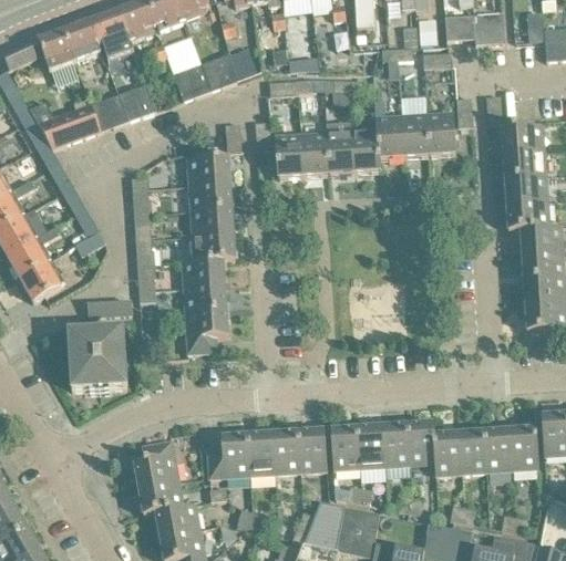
[(155,23),(145,0),(142,0),(117,9),(130,41),(145,34),(143,28),(155,23)]
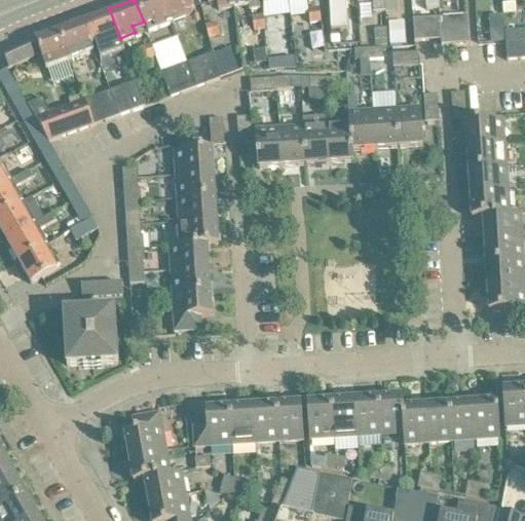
[(172,19),(163,0),(135,0),(144,22),(154,17),(156,24),(172,19)]
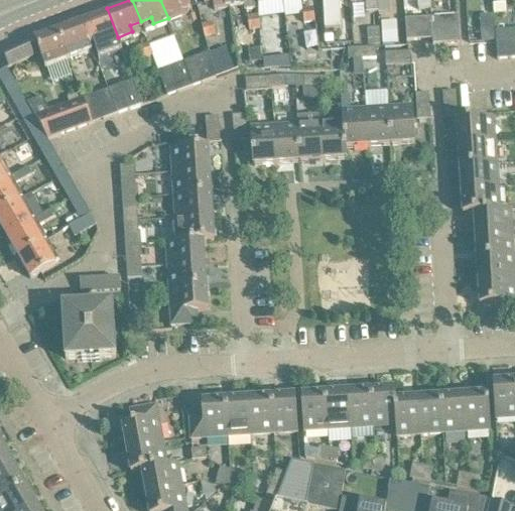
[(197,1),(196,0),(160,0),(168,18),(182,13),(180,6),(188,3),(197,1)]
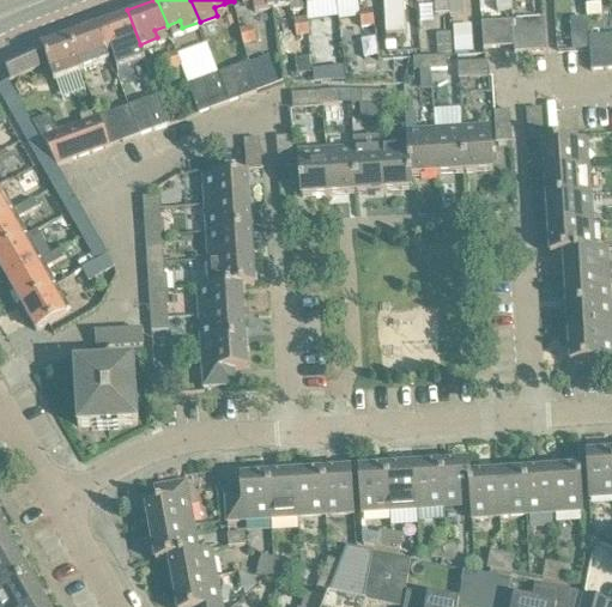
[(382,0),(385,29),(405,28),(403,0),(382,0)]
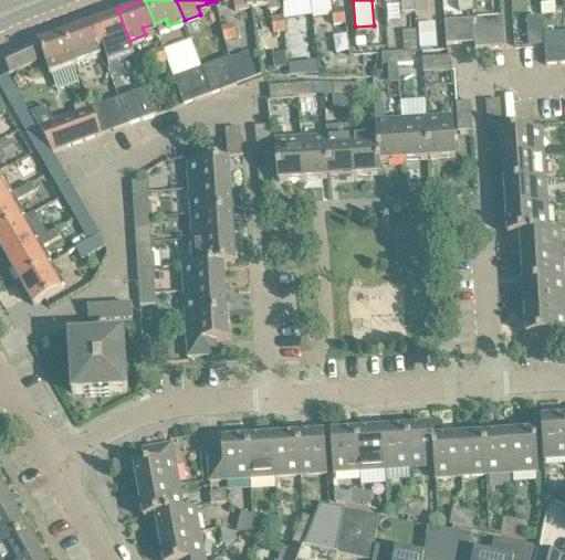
[(400,0),(401,9),(414,8),(412,0),(400,0)]
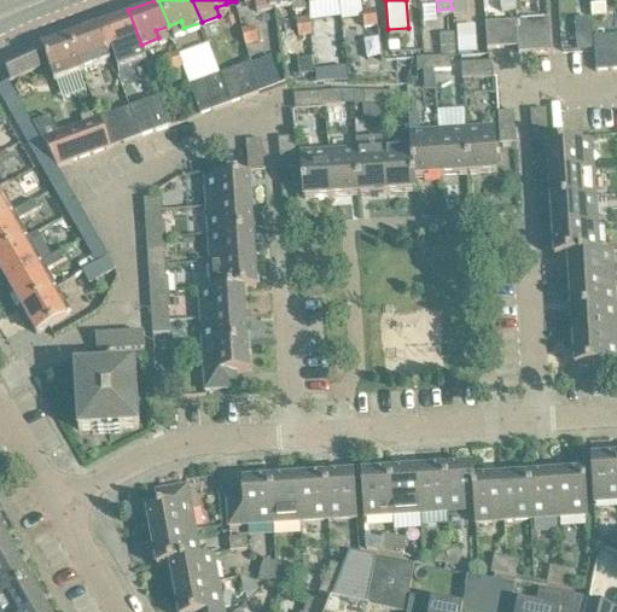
[(360,6),(362,22),(376,19),(373,5),(360,6)]
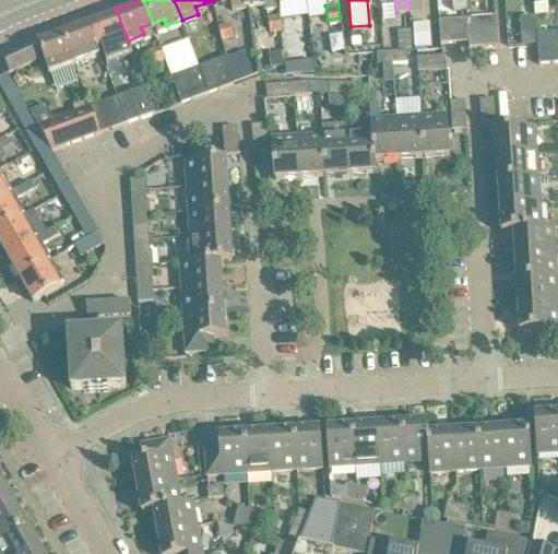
[(128,40),(116,9),(88,19),(97,44),(99,43),(106,59),(131,49),(128,40)]
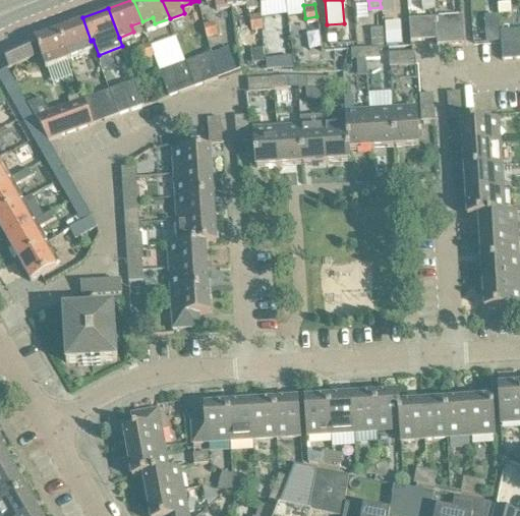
[(262,24),(260,11),(248,13),(250,25),(262,24)]
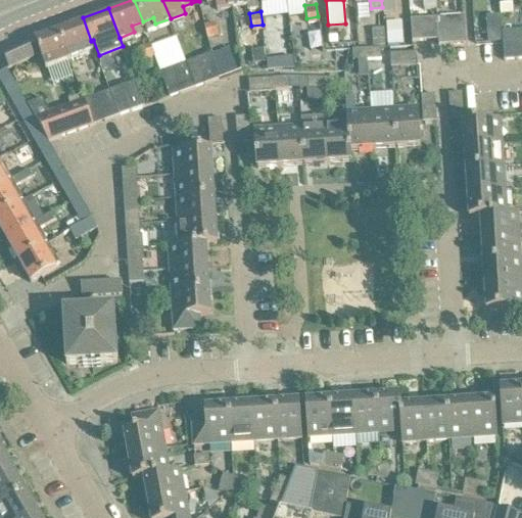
[(438,41),(465,39),(464,12),(436,14),(437,36),(438,41)]
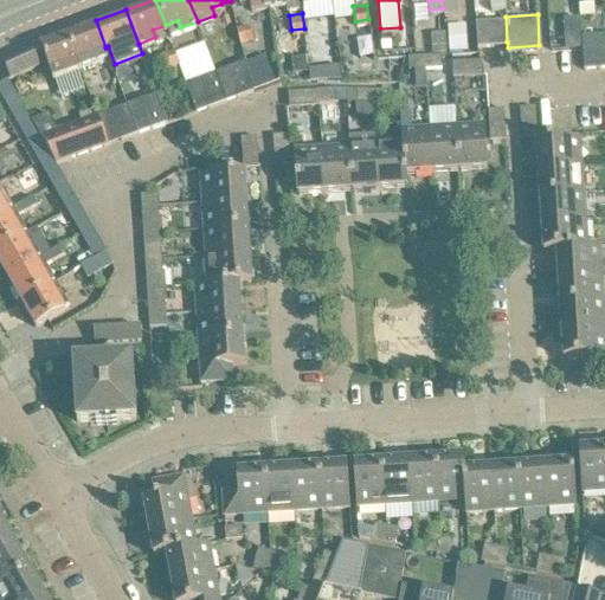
[(476,18),(476,19),(477,43),(507,42),(506,17),(476,18)]
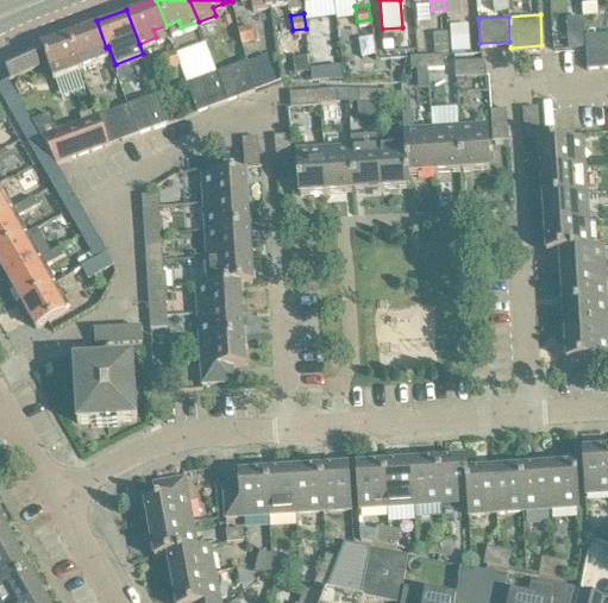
[(106,48),(96,20),(67,31),(80,66),(96,60),(93,52),(106,48)]
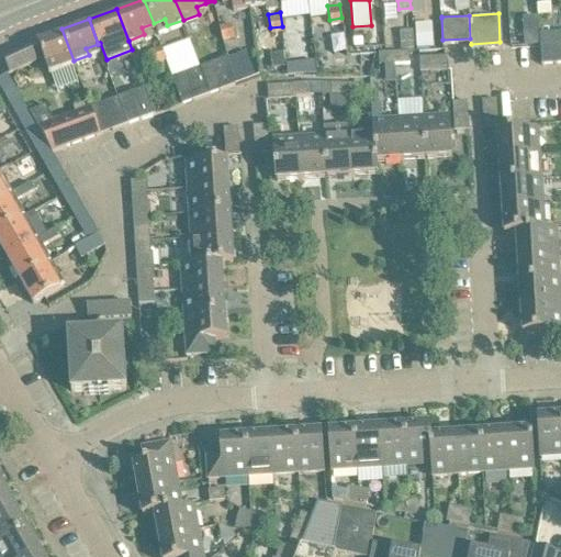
[(222,37),(234,34),(229,20),(219,23),(222,37)]
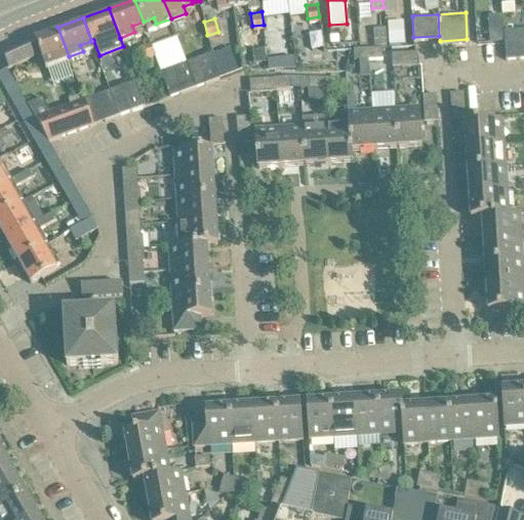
[(372,25),(373,43),(386,43),(386,25),(372,25)]
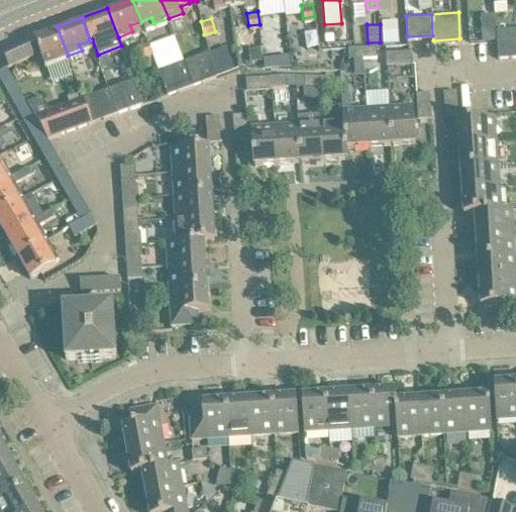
[(511,55),(509,25),(496,26),(497,56),(511,55)]
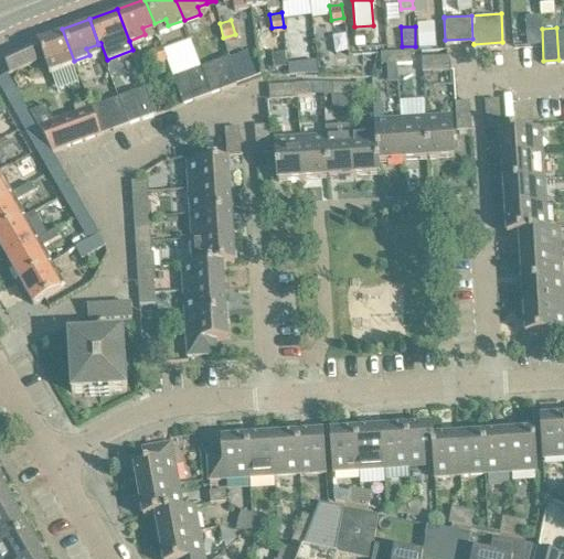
[(74,61),(62,29),(36,39),(49,71),(74,61)]
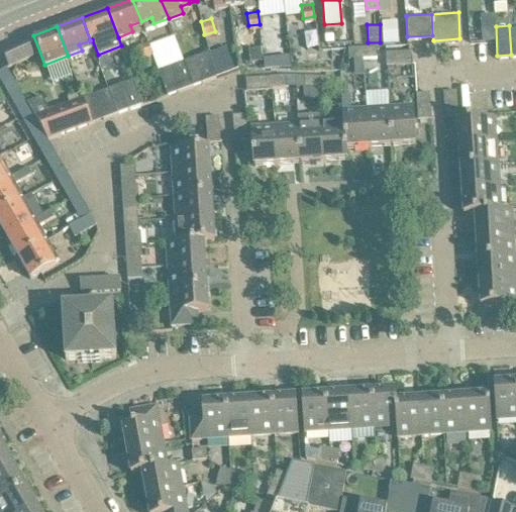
[(492,27),(482,28),(482,35),(492,35),(492,27)]
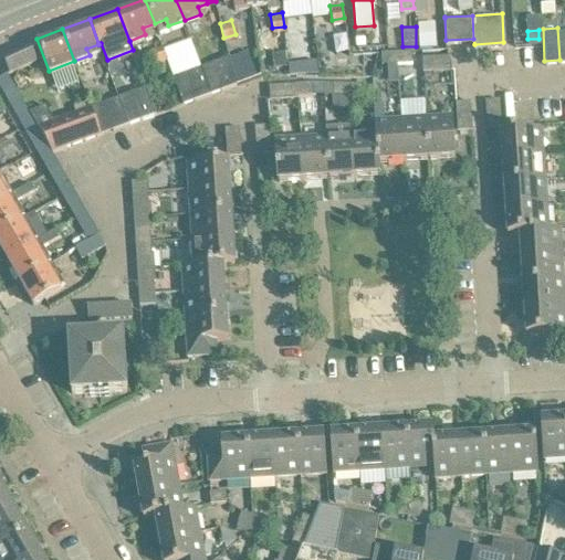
[(189,34),(163,44),(166,55),(166,56),(168,61),(170,67),(173,74),(200,63),(196,51),(189,34)]
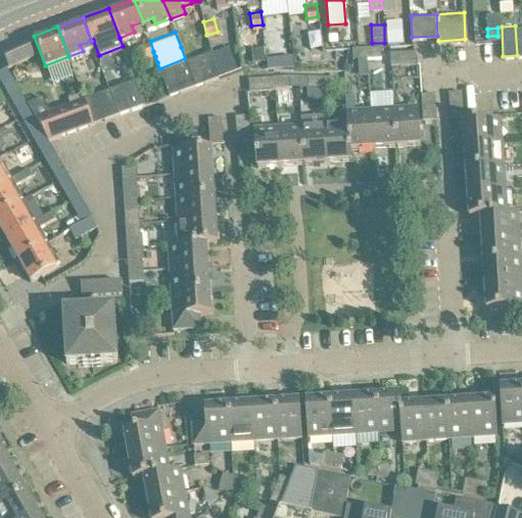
[(33,53),(27,39),(2,50),(8,64),(33,53)]
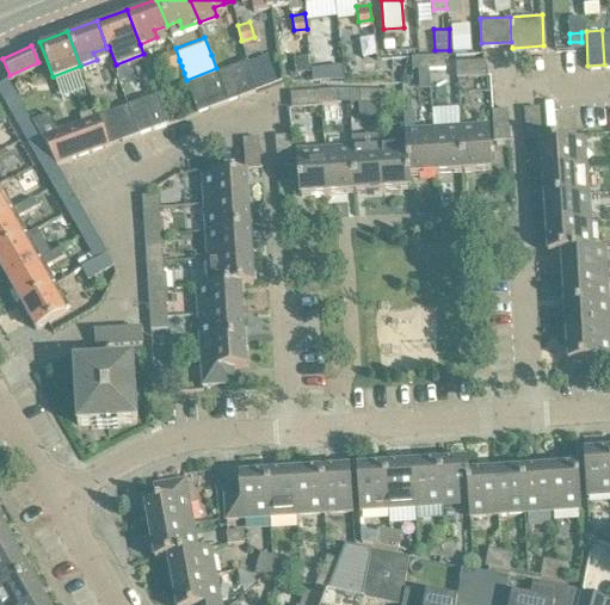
[(182,66),(179,61),(179,60),(176,48),(174,45),(162,50),(172,76),(184,73),(182,66)]
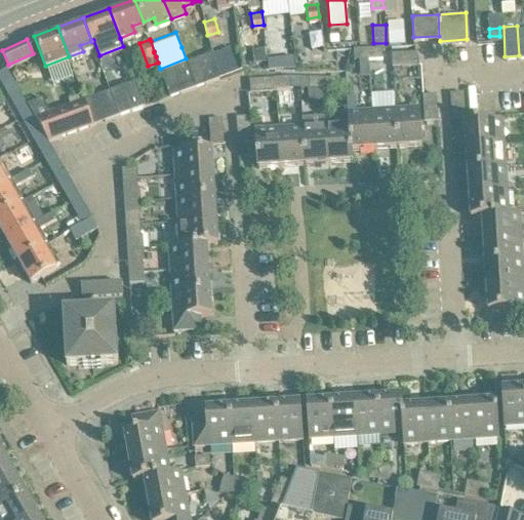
[(229,42),(211,49),(218,74),(238,67),(229,42)]
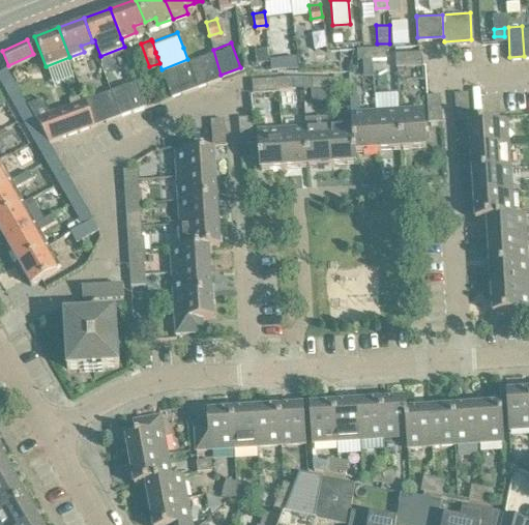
[(267,45),(255,47),(257,61),(269,60),(267,45)]
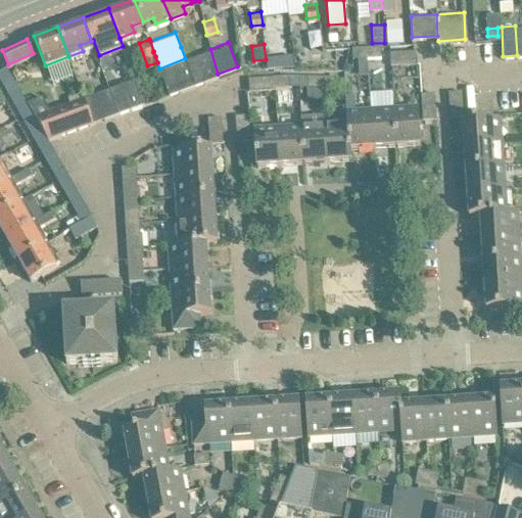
[(379,44),(366,45),(367,55),(379,55),(379,44)]
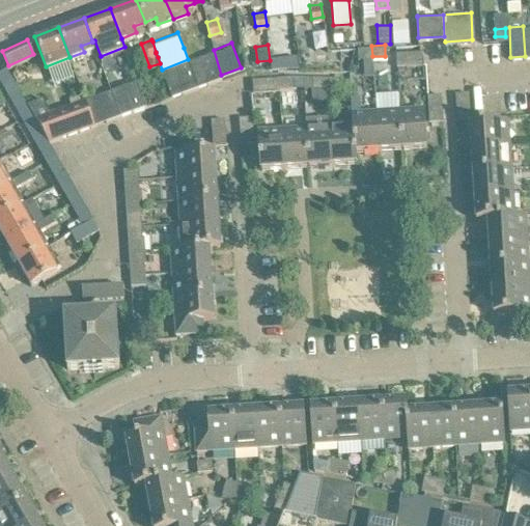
[(372,56),(371,46),(357,46),(357,57),(372,56)]
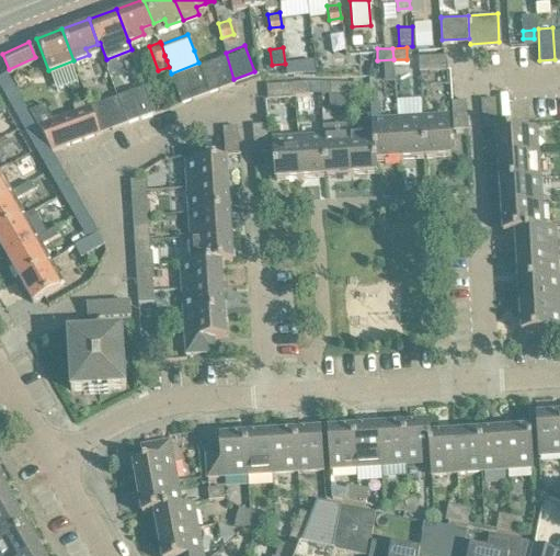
[(446,66),(446,52),(418,53),(419,67),(446,66)]
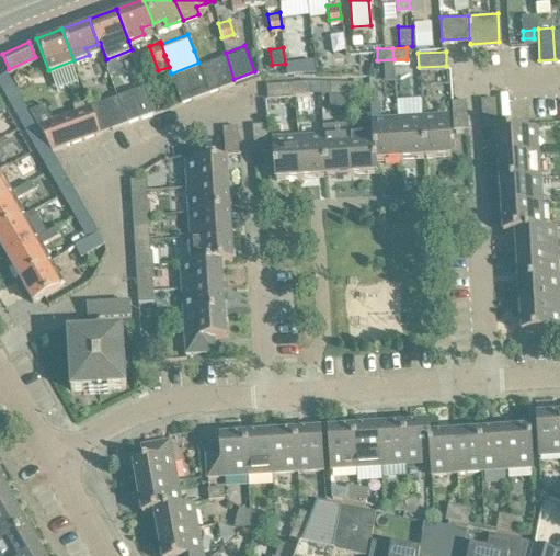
[(233,79),(226,53),(198,63),(208,89),(233,79)]
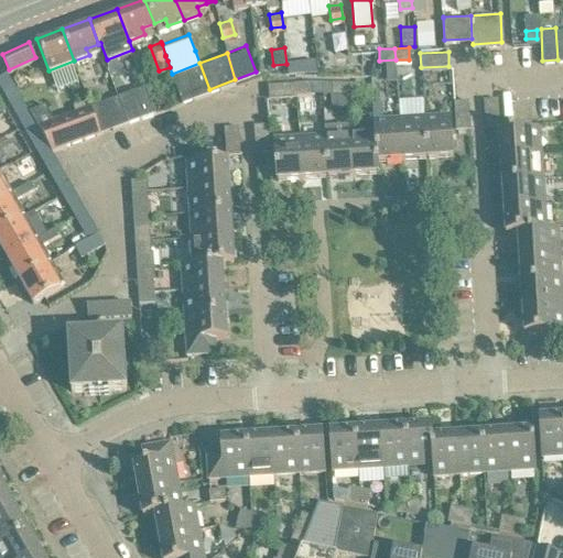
[(315,57),(302,59),(304,72),(317,72),(315,57)]
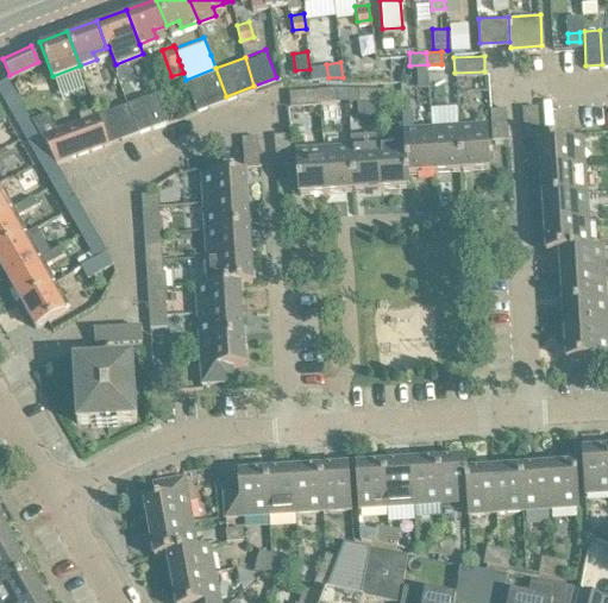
[(215,68),(186,80),(188,86),(196,108),(226,96),(215,68)]
